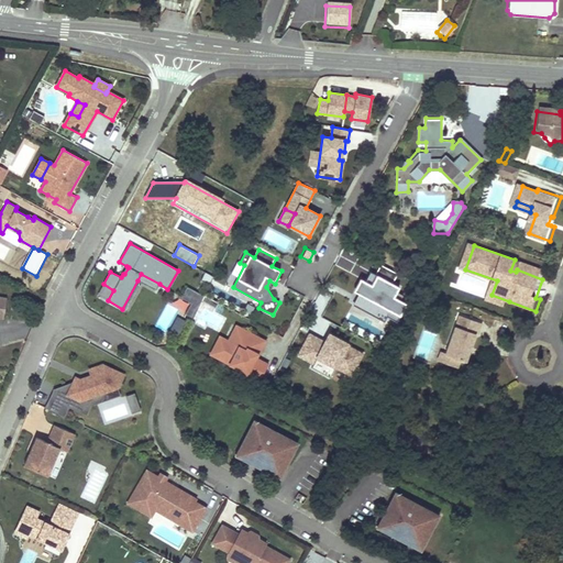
[(517,269),(542,279),(545,272),(515,260),(510,271),(516,272),(517,269)]
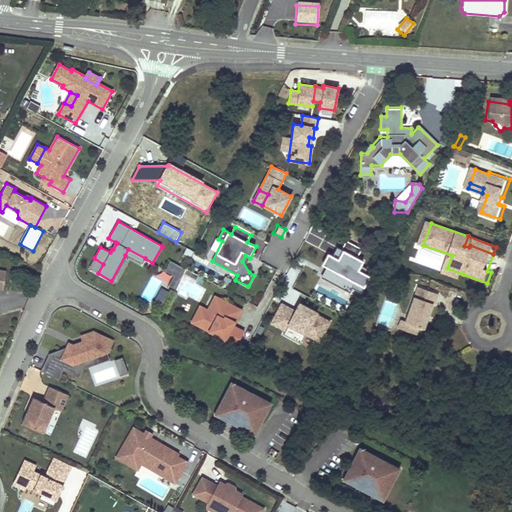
[(191,255),(192,248),(183,247),(181,253),(191,255)]
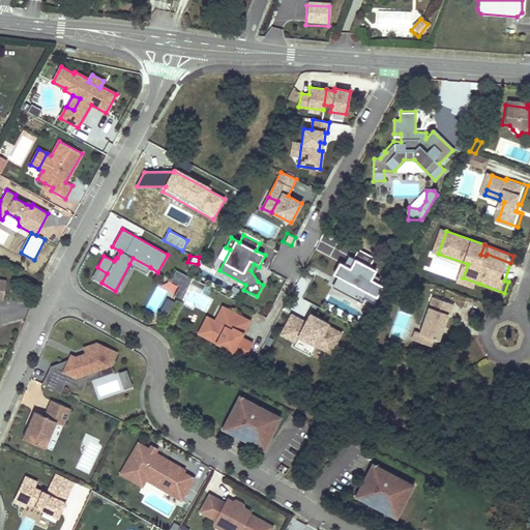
[(150,267),(133,258),(129,264),(147,273),(150,267)]
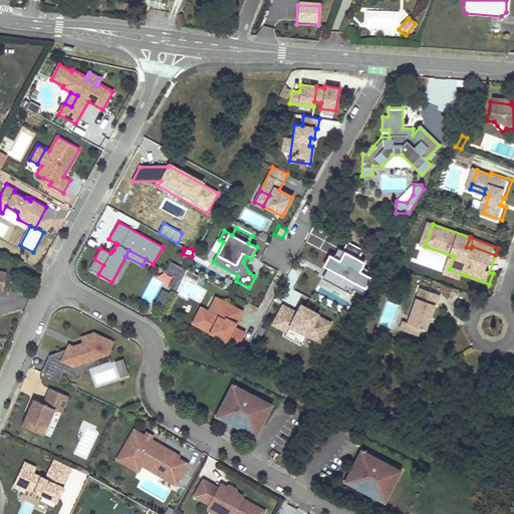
[(364,262),(343,252),(339,260),(329,255),(323,266),(365,287),(370,277),(359,271),(364,262)]
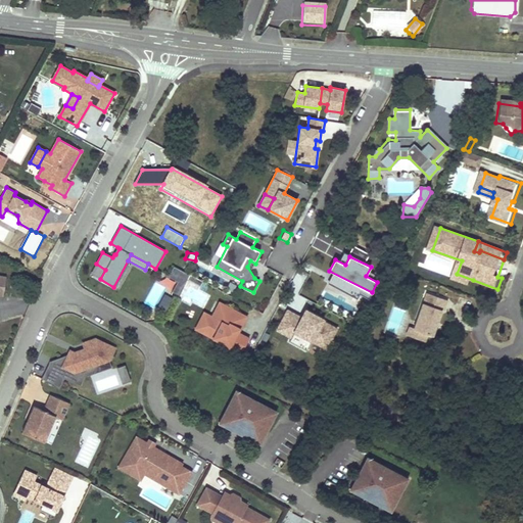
[(170,265),(161,285),(178,292),(187,272),(170,265)]
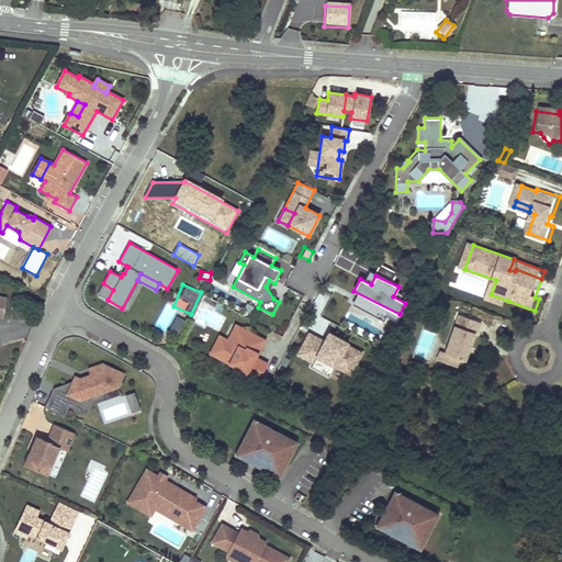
[(508,301),(491,294),(489,300),(507,306),(508,301)]
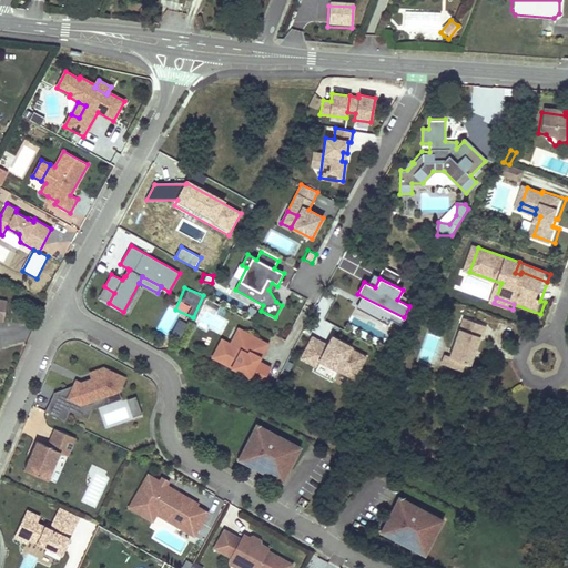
[(487,341),(492,328),(469,321),(455,359),(469,365),(475,367),(485,340),(487,341)]
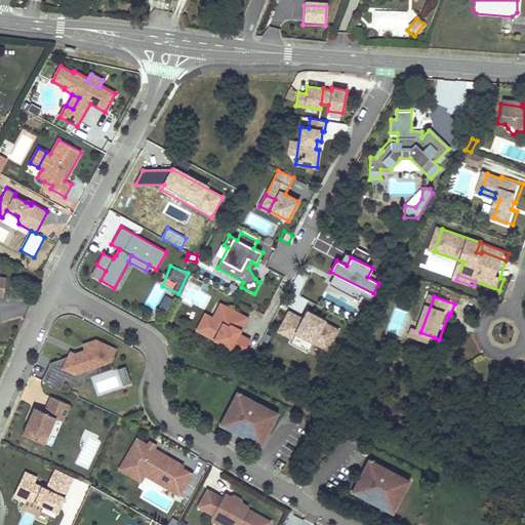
[(248,320),(238,315),(220,306),(213,319),(204,314),(196,331),(234,350),(237,345),(246,350),(251,341),(240,335),(248,320)]
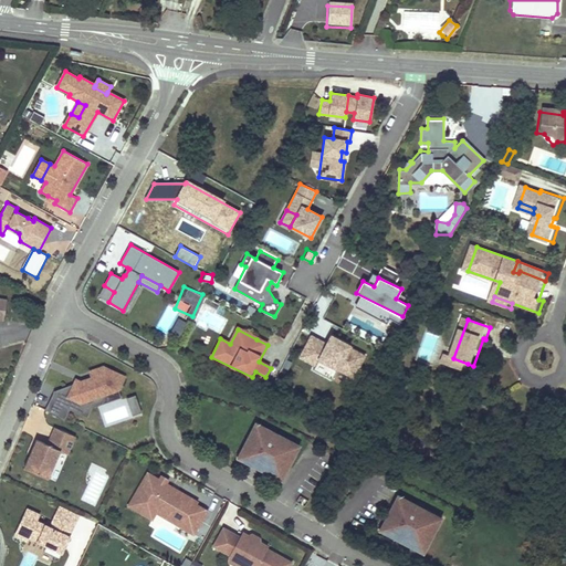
[(327,344),(312,336),(302,357),(317,365),(315,369),(333,378),(338,367),(355,376),(366,355),(350,347),(352,346),(342,341),(338,346),(329,342),(327,344)]
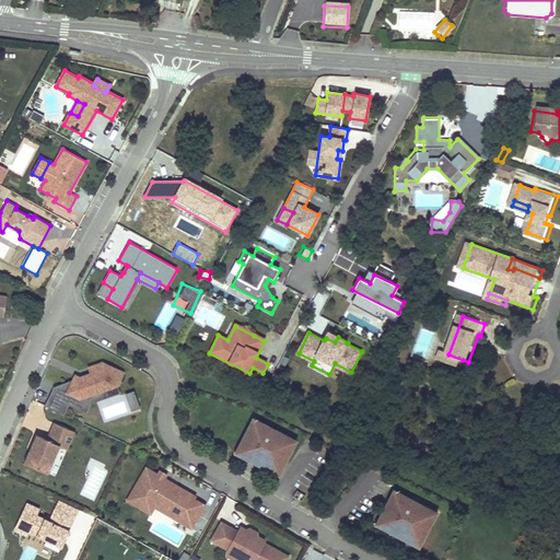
[(461,368),(463,360),(448,354),(443,352),(441,360),(461,368)]
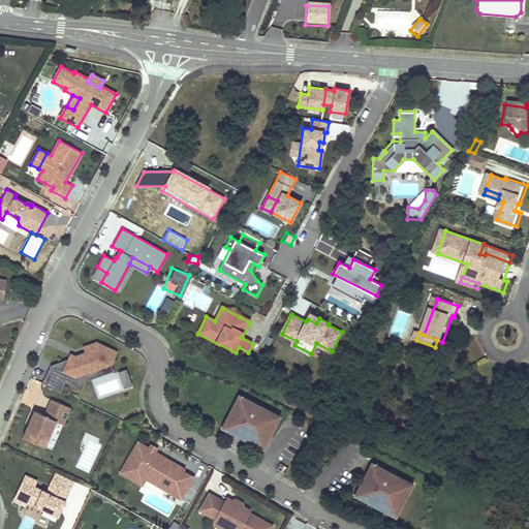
[(86,352),(103,346),(95,342),(84,347),(86,352)]
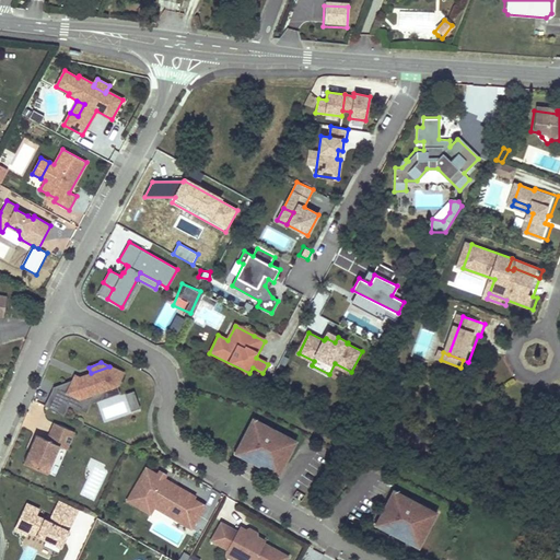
[(53,386),(44,406),(63,415),(69,405),(85,412),(91,403),(95,393),(117,385),(123,372),(109,366),(91,373),(92,378),(86,381),(74,375),(72,380),(66,393),(53,386)]
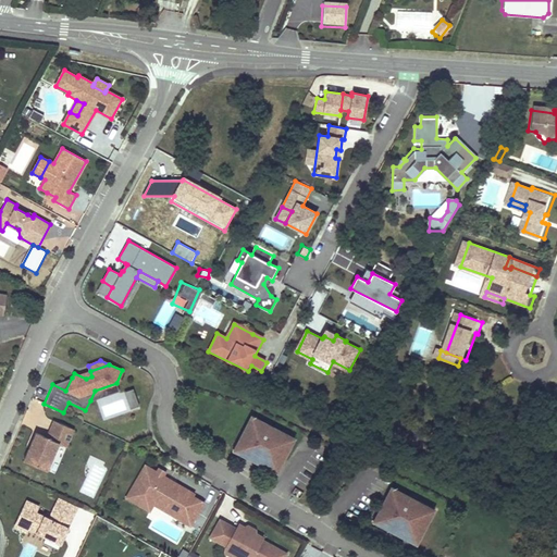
[(65,391),(72,378),(52,384),(65,391)]
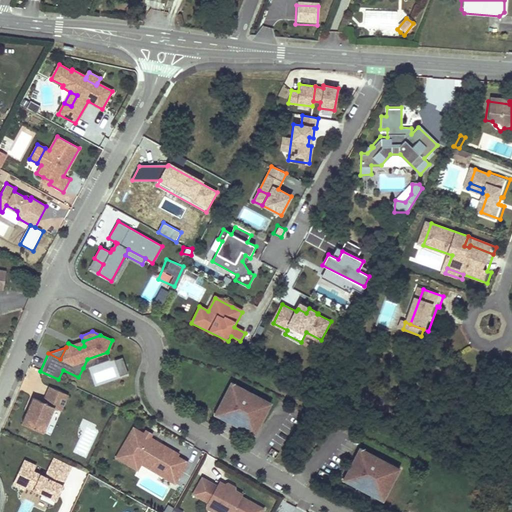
[(109,359),(107,352),(87,359),(83,368),(109,359)]
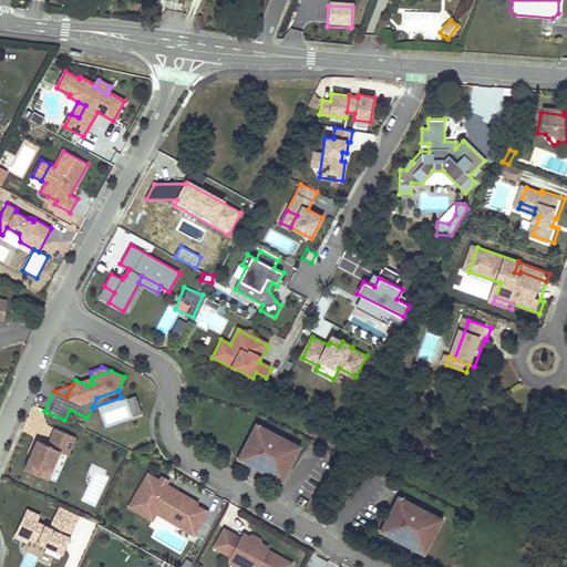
[(135,395),(129,398),(135,415),(141,413),(135,395)]
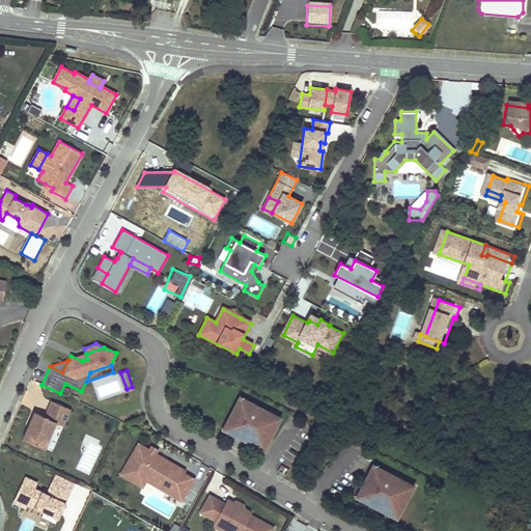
[(127,389),(120,372),(118,373),(123,390),(127,389)]
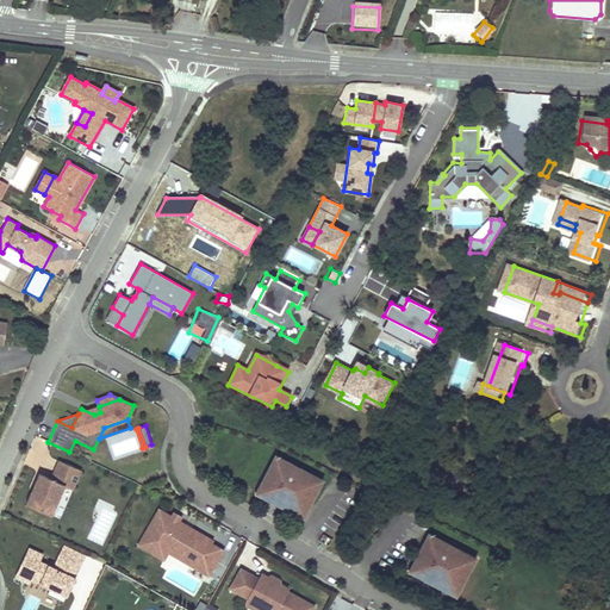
[(313,485),(317,478),(298,468),(297,471),(290,466),(291,464),(275,455),(257,487),(281,499),(279,505),(298,516),(302,509),(306,511),(318,487),(313,485)]
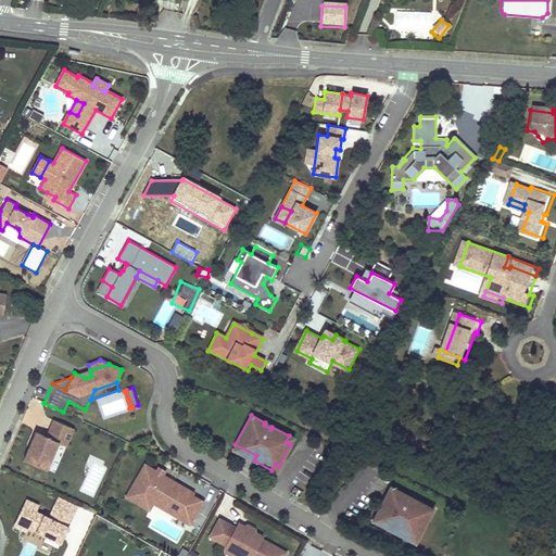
[(73,428),(52,419),(46,437),(35,432),(23,459),(47,469),(59,442),(66,445),(73,428)]
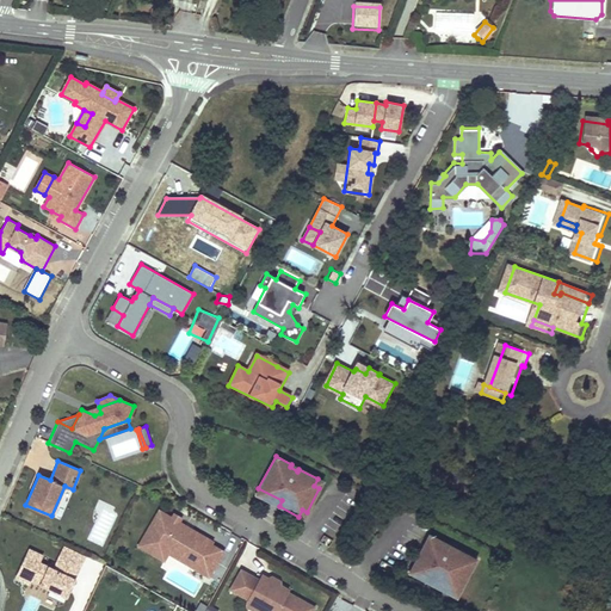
[(282,500),(258,488),(255,494),(279,506),(282,500)]
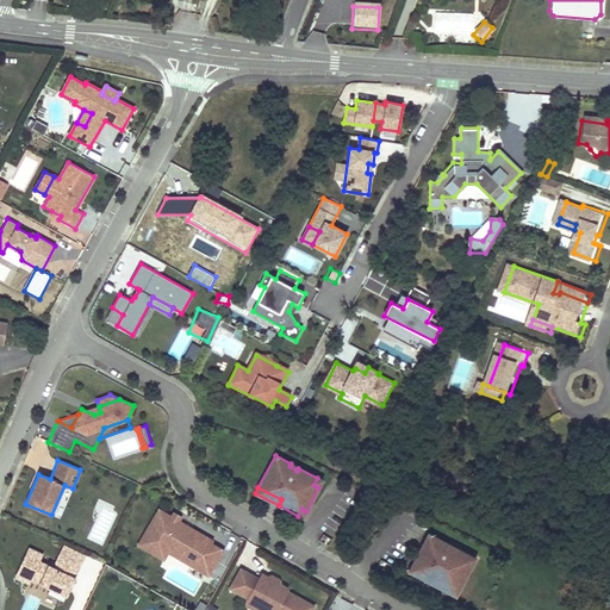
[(172,517),(159,509),(137,545),(150,553),(156,542),(169,549),(191,562),(190,566),(207,576),(223,551),(210,543),(212,540),(200,534),(199,537),(192,533),(194,530),(178,521),(175,523),(169,520),(172,517)]
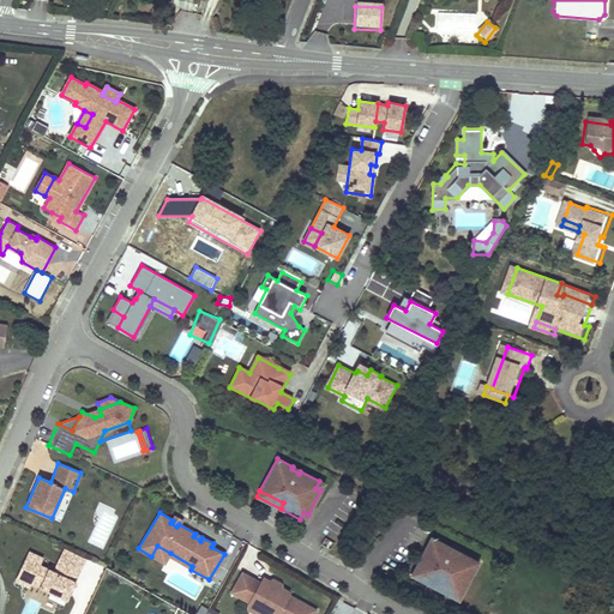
[(181,519),(174,516),(173,521),(170,523),(176,527),(179,524),(181,519)]
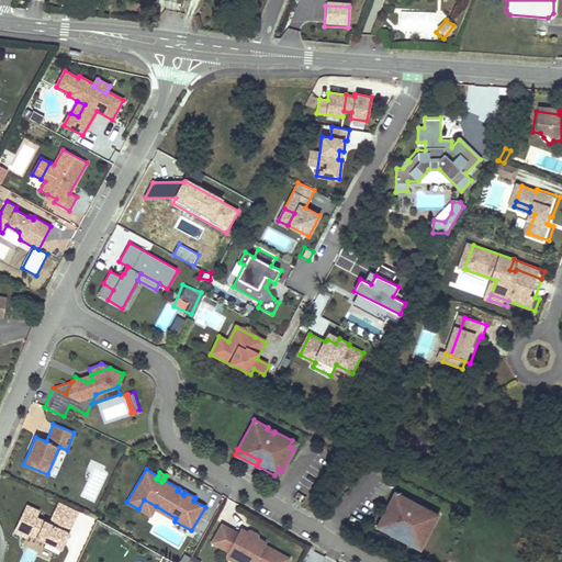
[(423,543),(435,521),(429,518),(433,512),(416,503),(415,505),(408,502),(409,499),(394,492),(379,521),(401,532),(397,538),(415,548),(418,540),(423,543)]
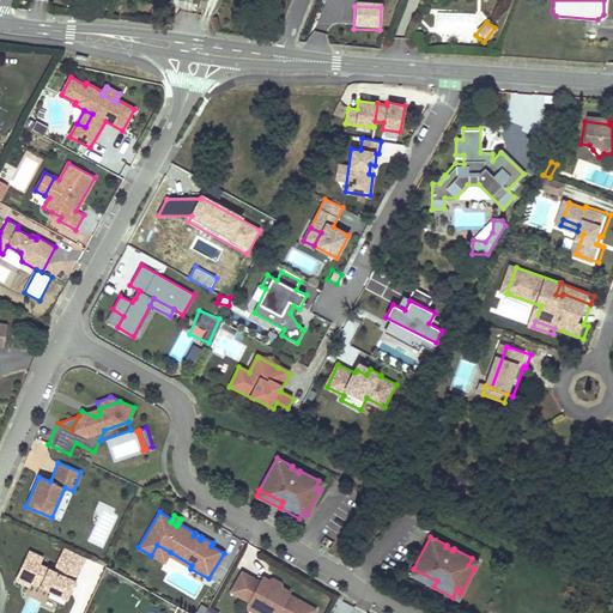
[(163,563),(170,552),(157,545),(151,556),(163,563)]
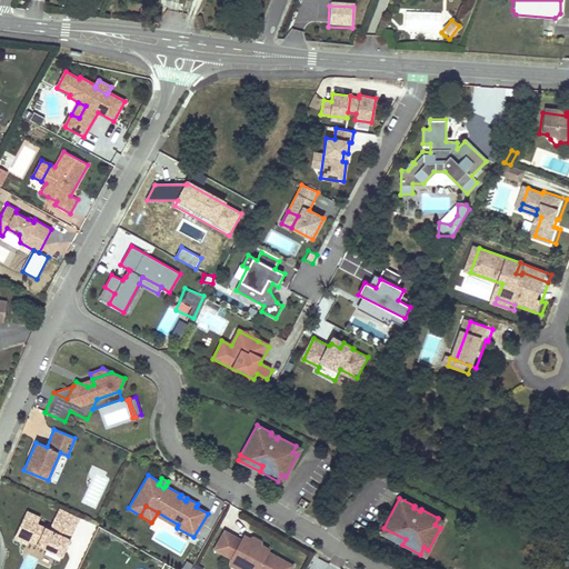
[(42,518),(28,511),(13,542),(63,566),(83,522),(62,512),(52,533),(38,527),(42,518)]
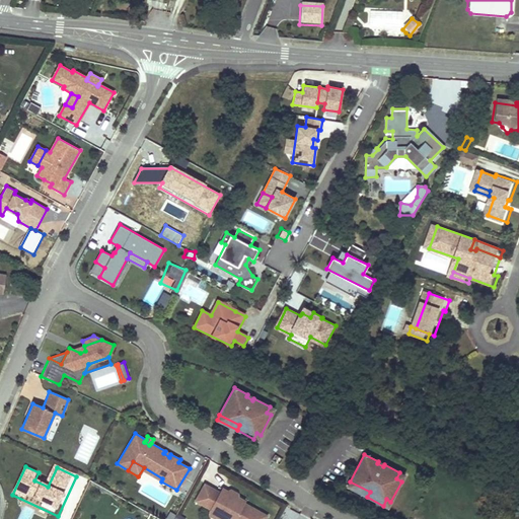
[(370,492),(350,482),(347,487),(367,497),(370,492)]
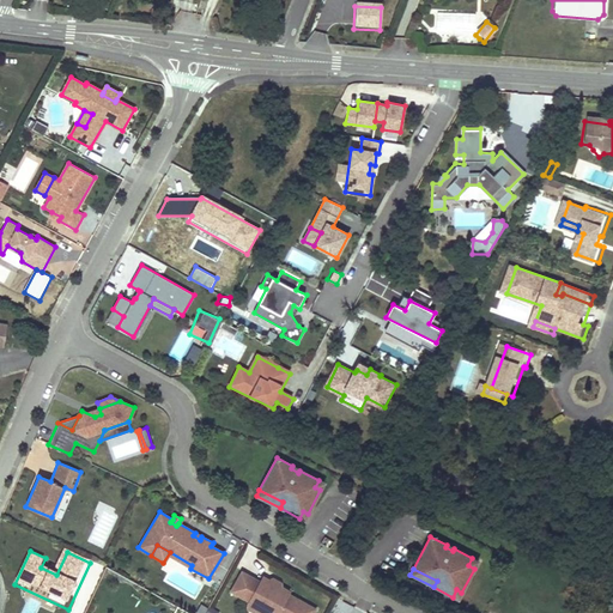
[(241,571),(230,592),(249,601),(250,599),(274,612),(313,612),(315,610),(287,594),(289,592),(279,586),(271,581),(262,576),(260,582),(241,571)]
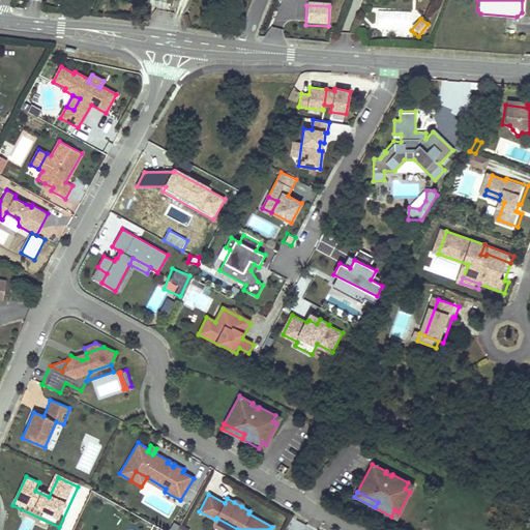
[(237,529),(216,518),(215,520),(212,526),(221,529),(237,529)]
